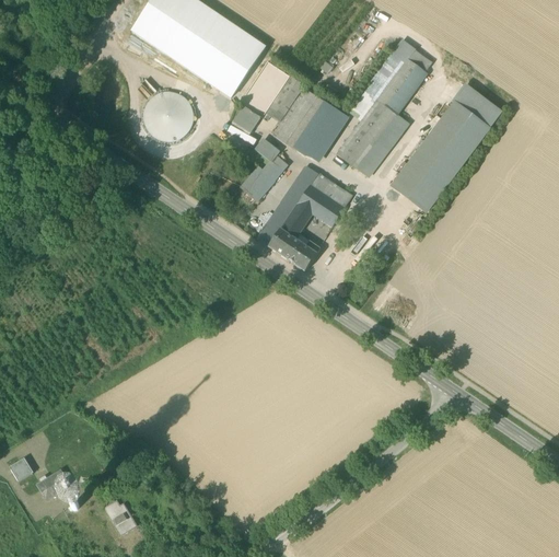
[(264,46),(195,0),(151,0),(131,30),(230,96),(264,46)]
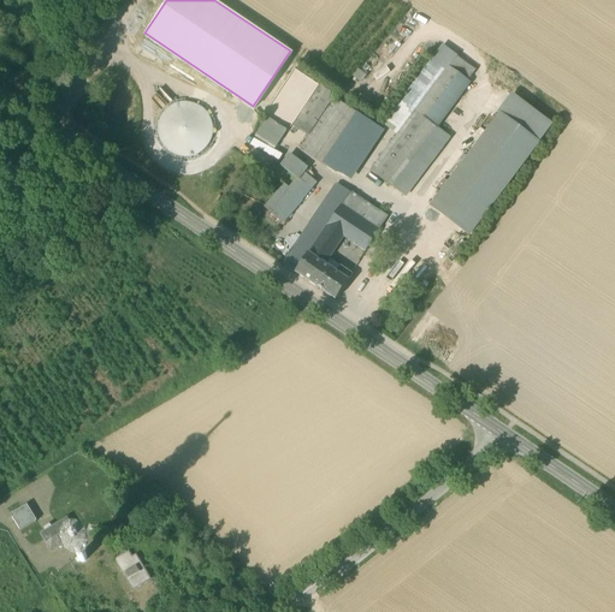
[(383,122),(397,131),(455,54),(441,43),(430,59),(383,122)]
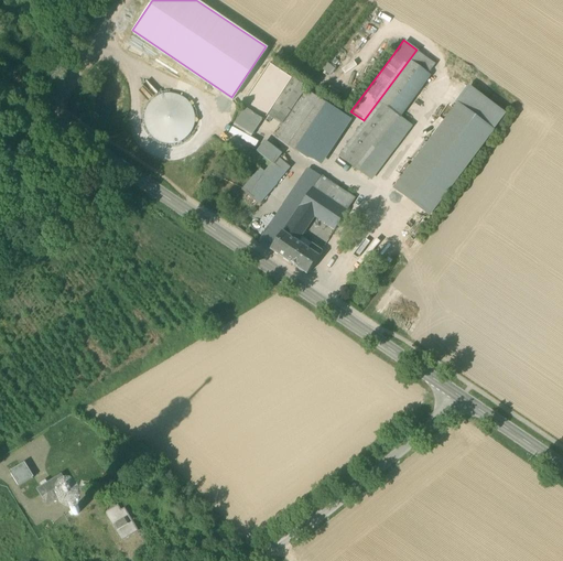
[(147,50),(144,54),(169,69),(172,65),(147,50)]
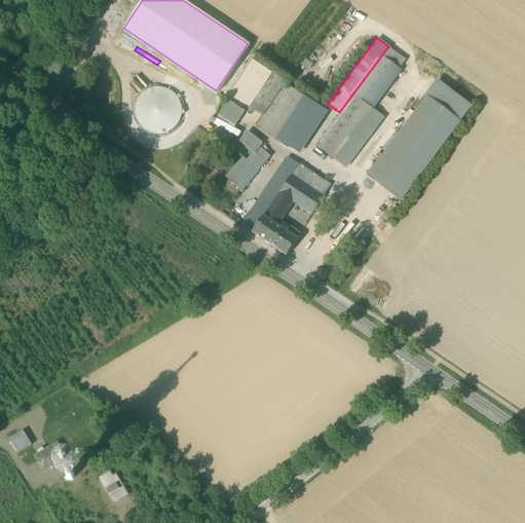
[(315,144),(334,157),(372,107),(400,69),(398,67),(404,58),(388,46),(339,112),(315,144)]
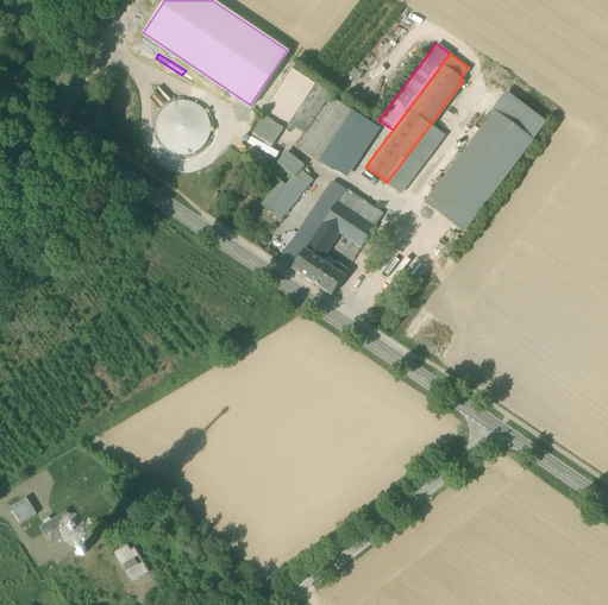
[(294,69),(264,114),(282,126),(312,81),(294,69)]
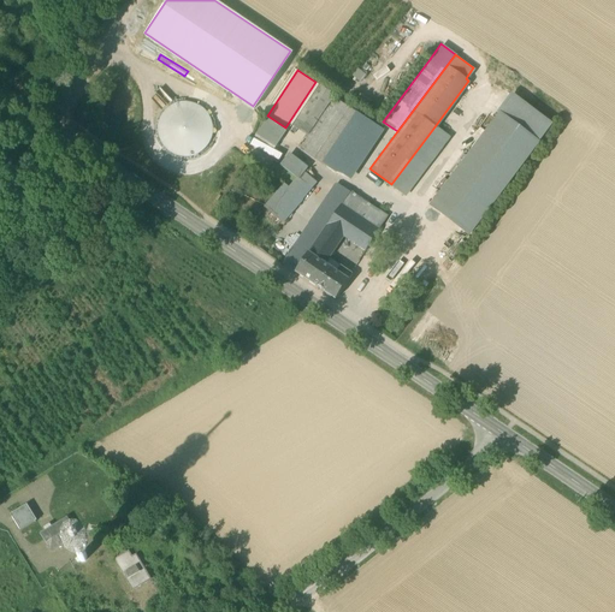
[(294,122),(308,131),(333,94),(319,84),(294,122)]
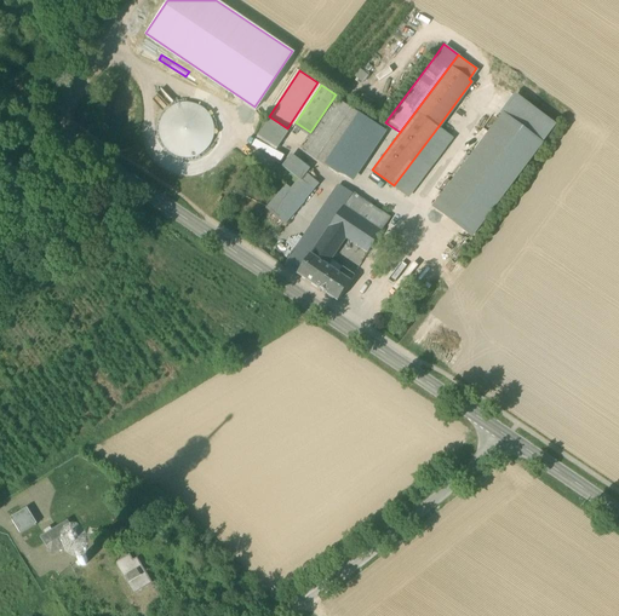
[(384,88),(379,99),(384,102),(390,91),(384,88)]
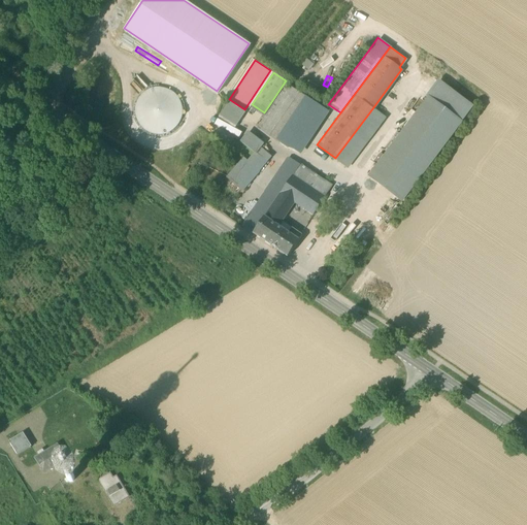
[(439,80),(427,97),(460,122),(472,105),(439,80)]
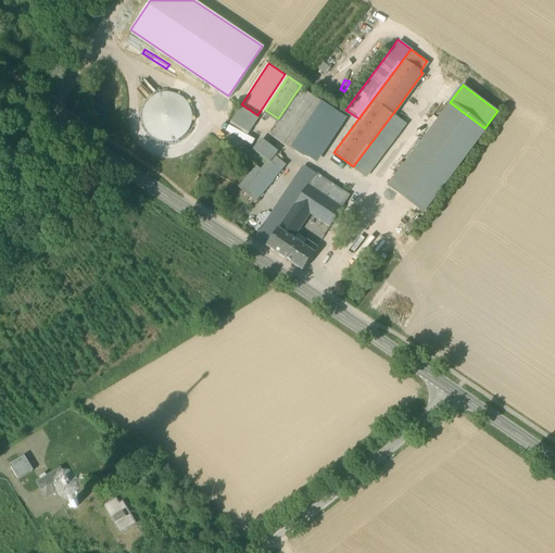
[(270,133),(280,139),(312,93),(302,87),(270,133)]
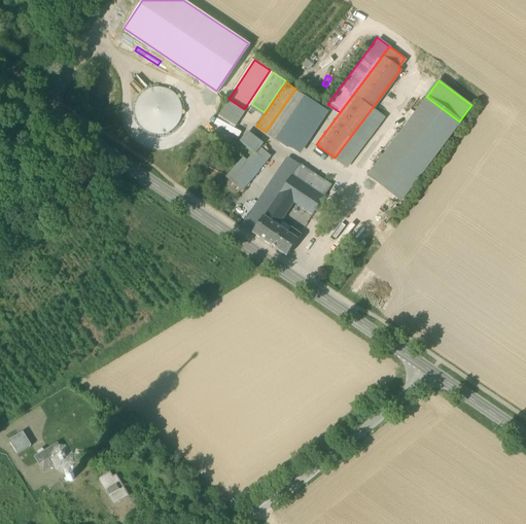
[(148,130),(156,132),(166,131),(173,126),(179,118),(181,109),(179,101),(175,93),(168,88),(159,85),(149,86),(142,92),(136,99),(134,107),(136,116),(140,125),(148,130)]
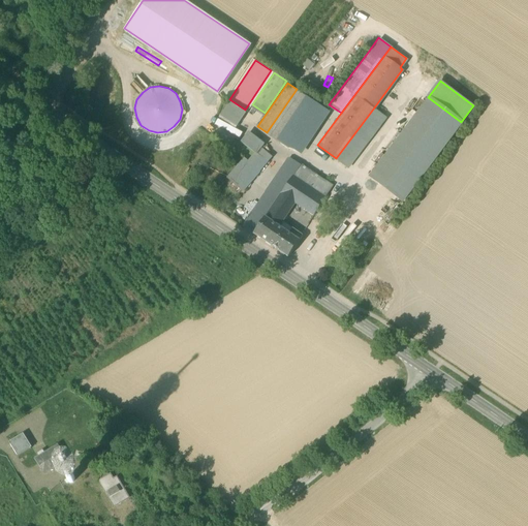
[(267,132),(284,145),(314,101),(297,89),(267,132)]
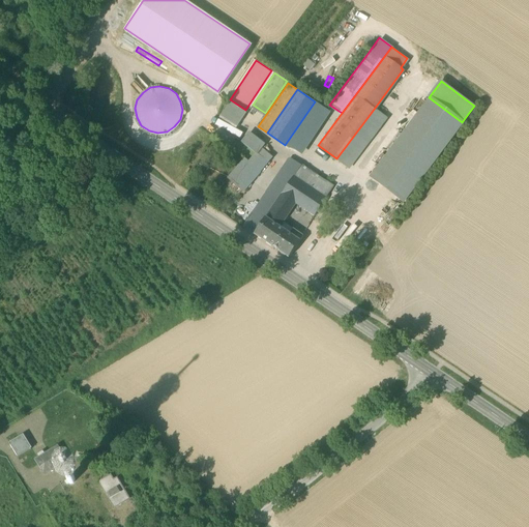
[(406,197),(462,122),(429,97),(372,172),(406,197)]
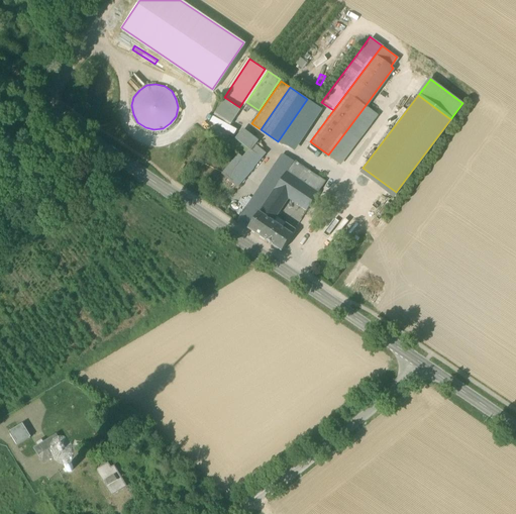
[(229,123),(239,107),(224,97),(213,113),(229,123)]
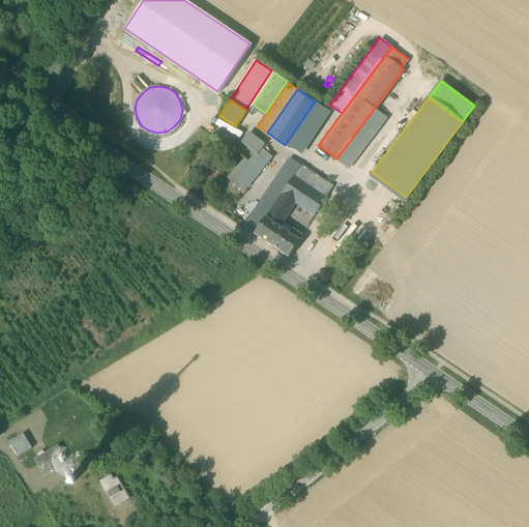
[(327,110),(315,101),(285,145),(299,151),(327,110)]
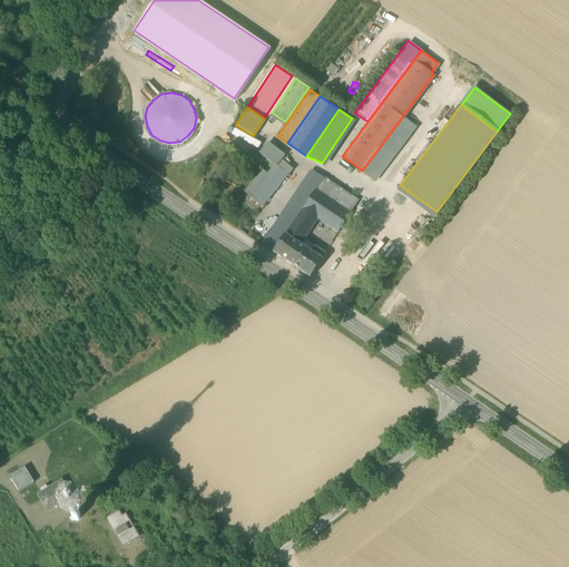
[(415,125),(403,116),(362,170),(374,179),(415,125)]
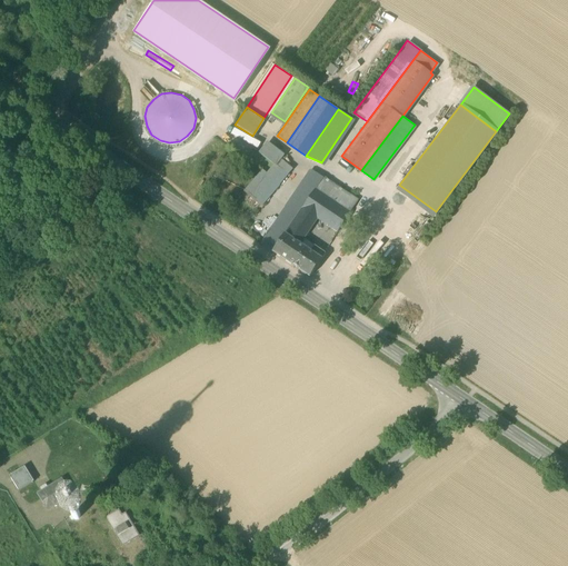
[(258,150),(273,162),(275,162),(280,157),(284,152),(267,139),(258,150)]
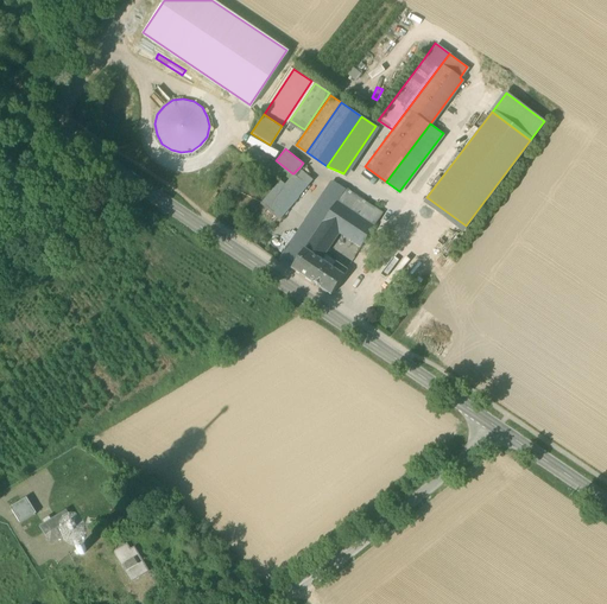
[(299,167),(293,173),(307,183),(311,177),(299,167)]
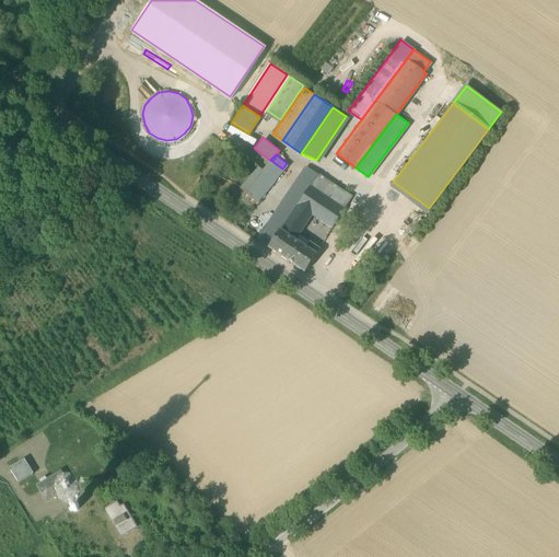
[(256,199),(282,169),(270,160),(269,160),(261,169),(258,165),(241,185),(256,199)]
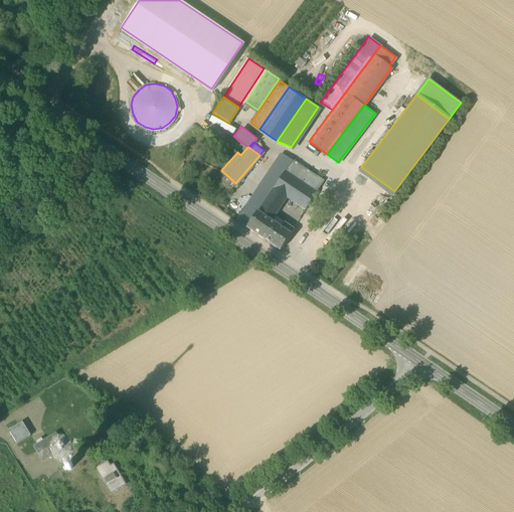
[(281,175),(273,186),(287,195),(305,208),(316,191),(315,189),(322,178),(282,152),(270,168),(281,175)]
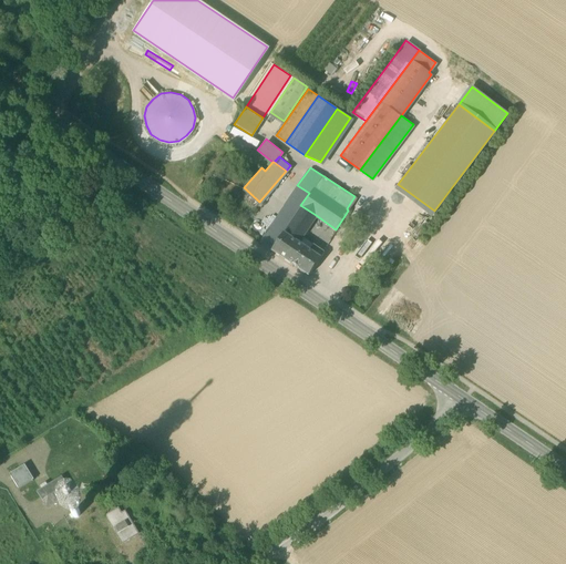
[(309,193),(297,185),(285,205),(296,212),(300,205),(309,193)]
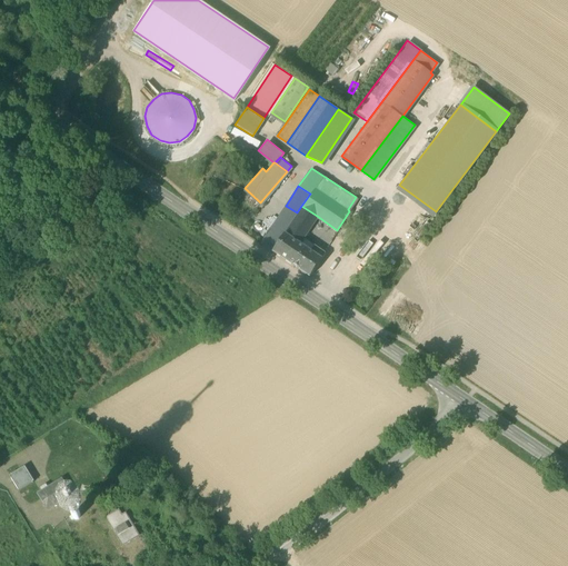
[(272,249),(285,232),(297,212),(286,206),(261,242),(272,249)]
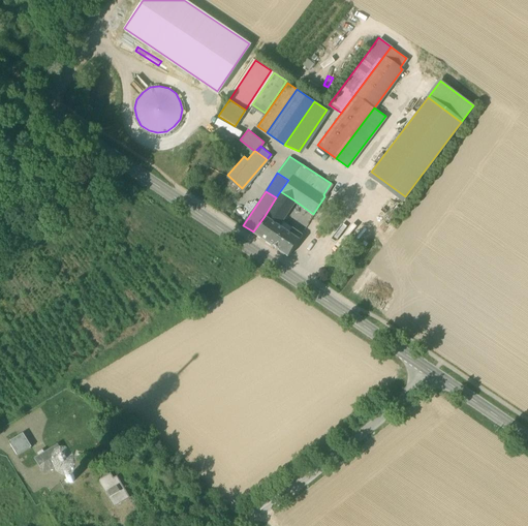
[(280,191),(276,197),(265,216),(278,225),(281,219),(294,200),(280,191)]
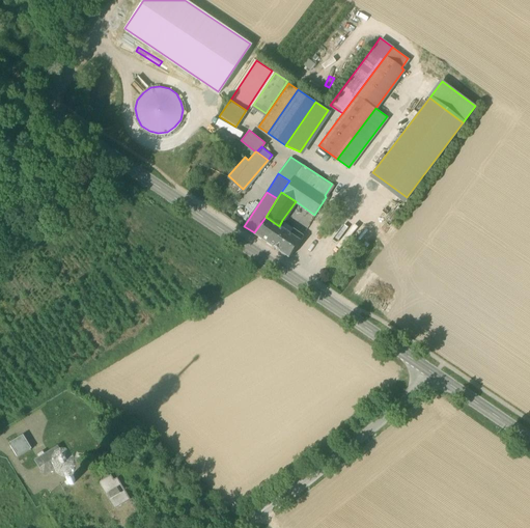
[(254,233),(288,256),(289,255),(300,240),(303,234),(293,227),(288,232),(279,226),(266,217),(254,232),(254,233)]
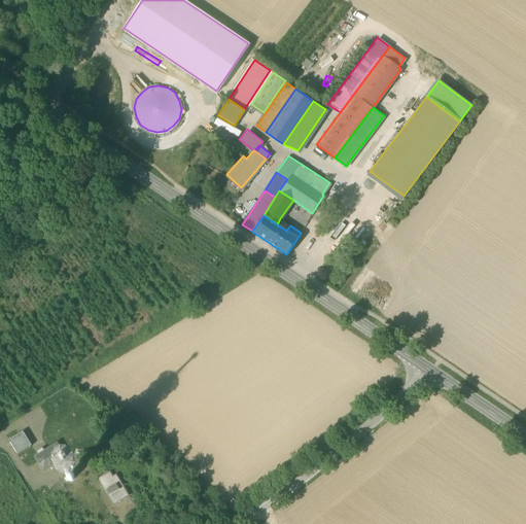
[(290,225),(280,218),(277,224),(286,231),(290,225)]
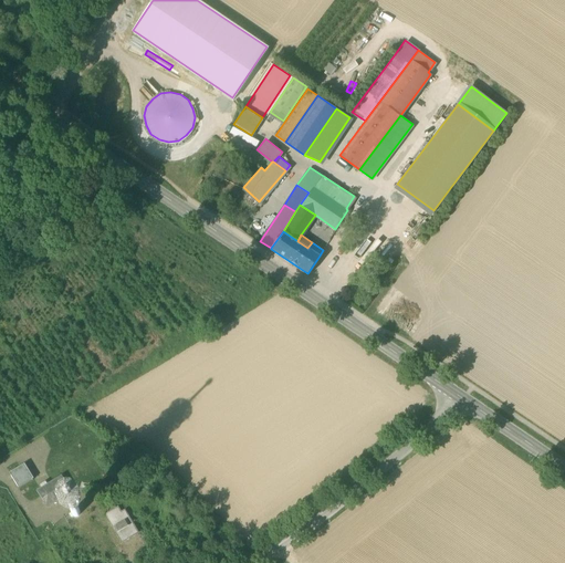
[(415,272),(425,279),(430,271),(435,264),(425,258),(415,272)]
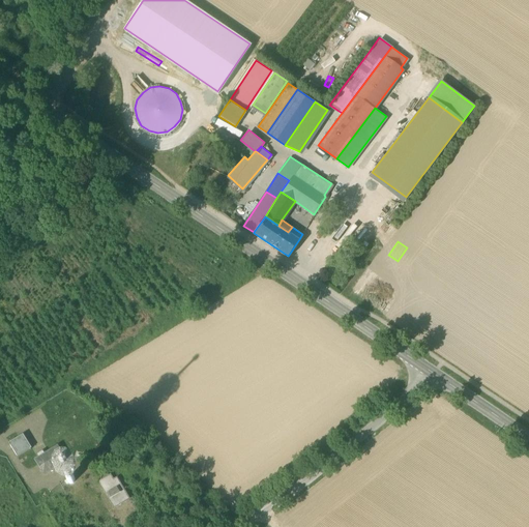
[(8,441),(18,455),(31,446),(22,432),(8,441)]
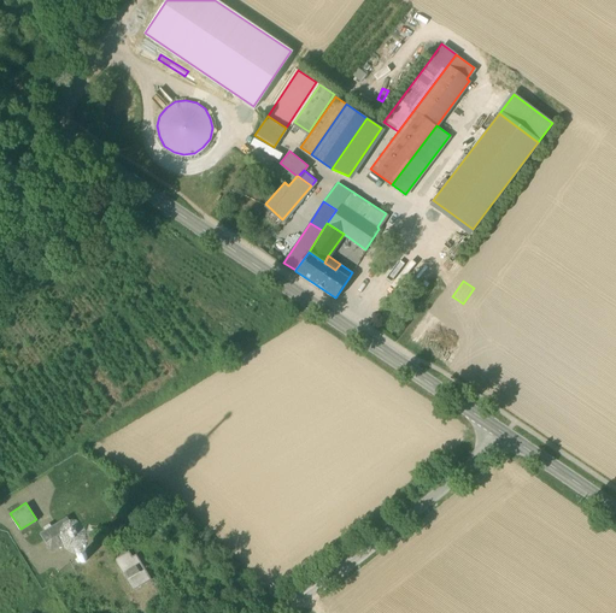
[(41,532),(52,549),(76,534),(66,517),(41,532)]
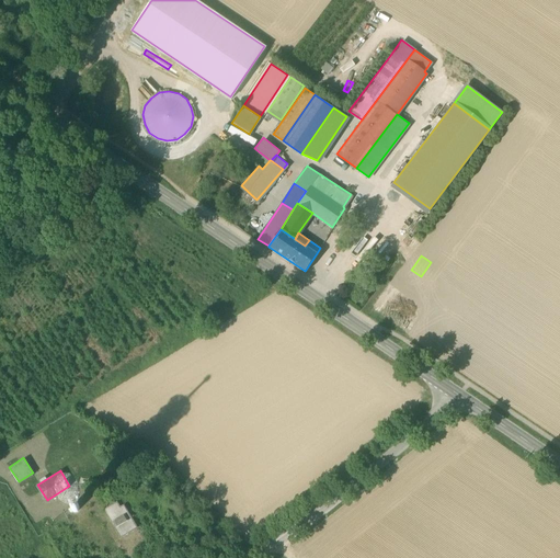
[(70,510),(72,509),(75,509),(77,509),(78,507),(79,504),(78,502),(77,501),(75,500),(73,500),(71,502),(70,505),(68,507),(70,510)]
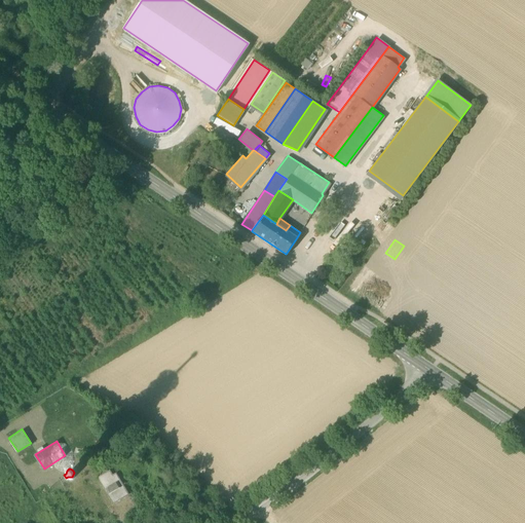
[(97,477),(110,501),(122,495),(110,471),(97,477)]
